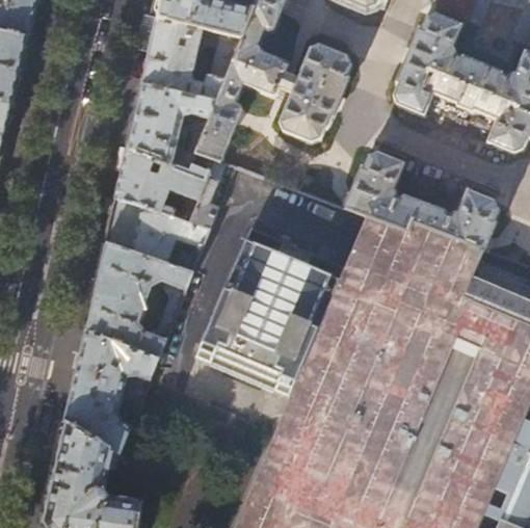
[(34,3),(34,0),(0,0),(0,27),(27,34),(34,3)]
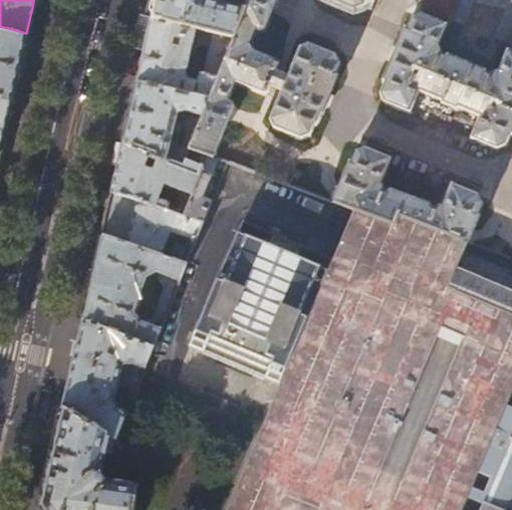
[(154,0),(151,14),(233,33),(246,2),(236,0),(154,0)]
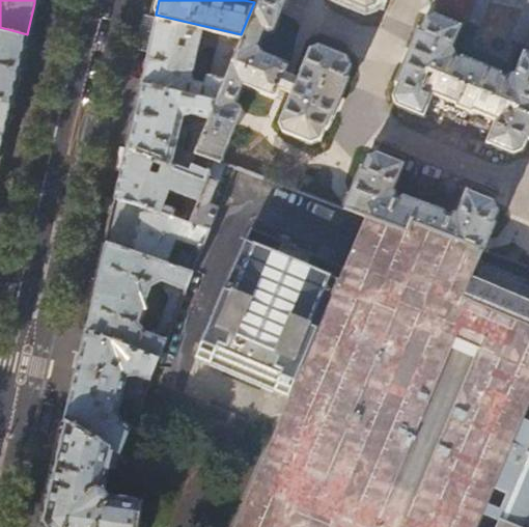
[(255,0),(254,2),(241,34),(215,99),(209,115),(195,149),(214,157),(219,158),(239,107),(238,103),(232,101),(241,80),(271,91),(275,89),(278,83),(289,88),(278,117),(281,128),(310,139),(318,135),(323,123),(325,125),(345,73),(344,72),(349,60),(344,52),(316,40),(308,44),(296,75),(283,68),(286,61),(284,58),(261,50),(256,42),(261,27),(267,29),(272,27),(282,0),(353,0),(365,5),(372,2),(373,0),(255,0)]
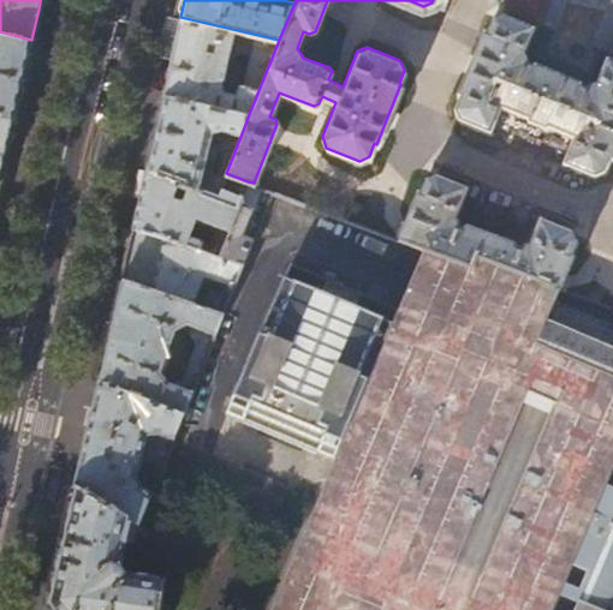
[(506,0),(505,4),(536,17),(542,0),(612,0),(612,39),(609,48),(612,49),(612,0),(506,0)]
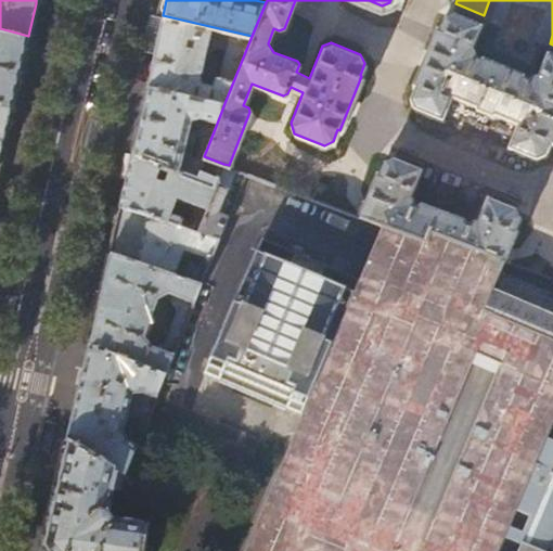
[(479,55),(475,53),(475,51),(474,49),(473,48),(471,46),(480,22),(454,10),(445,14),(439,26),(437,26),(413,84),(415,85),(411,97),(414,107),(442,117),(452,92),(478,104),(477,105),(493,113),(494,111),(517,120),(509,144),(536,156),(544,152),(550,139),(551,140),(552,135),(552,51),(548,49),(537,73),(536,73),(534,74),(531,76),(525,74),(523,71),(483,54),(479,55)]
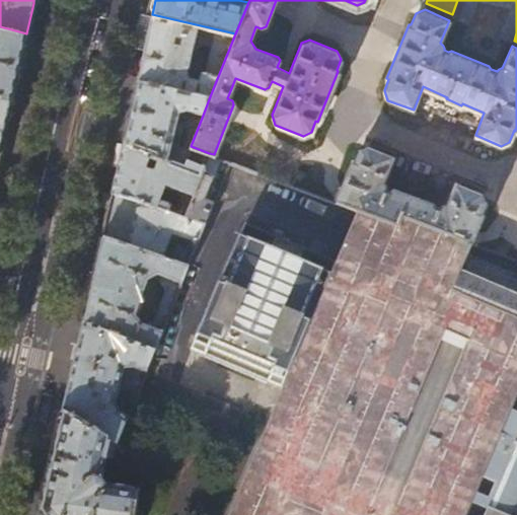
[(137,79),(210,96),(235,33),(152,14),(143,52),(137,79)]
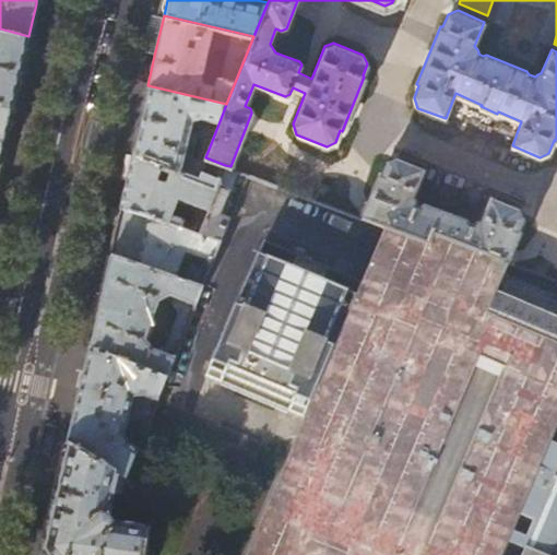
[(22,61),(28,36),(0,28),(0,102),(12,105),(22,61)]
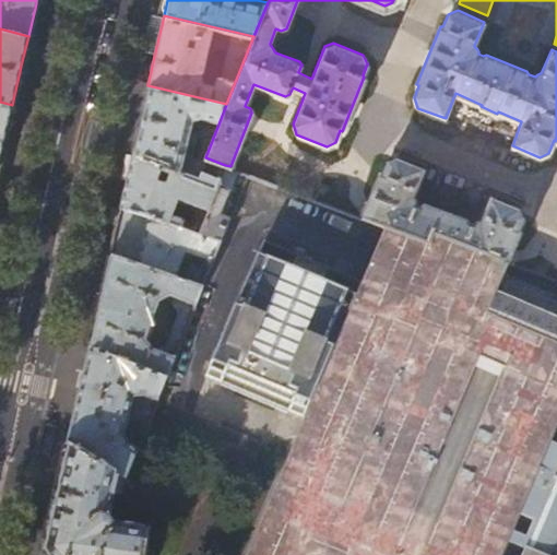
[(226,104),(147,85),(141,116),(132,152),(198,177),(205,157),(192,154),(196,132),(187,131),(190,118),(199,116),(220,121),(226,104)]
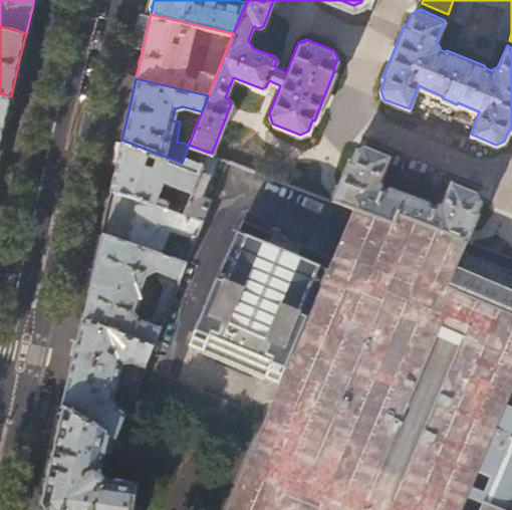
[(6,121),(11,96),(0,93),(0,148),(6,121)]
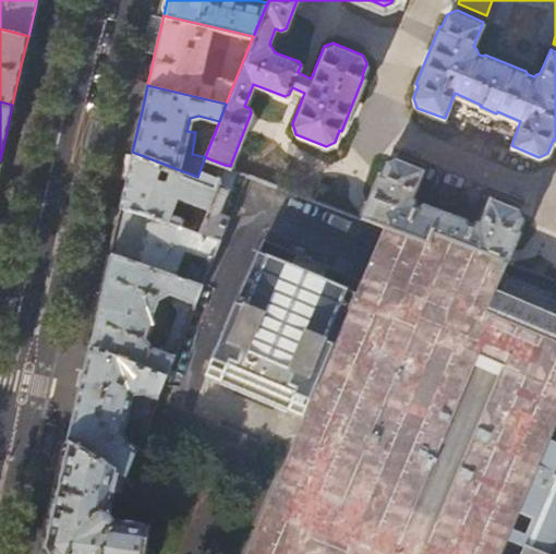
[(225,165),(205,157),(197,177),(132,152),(125,179),(120,205),(197,231),(225,165)]
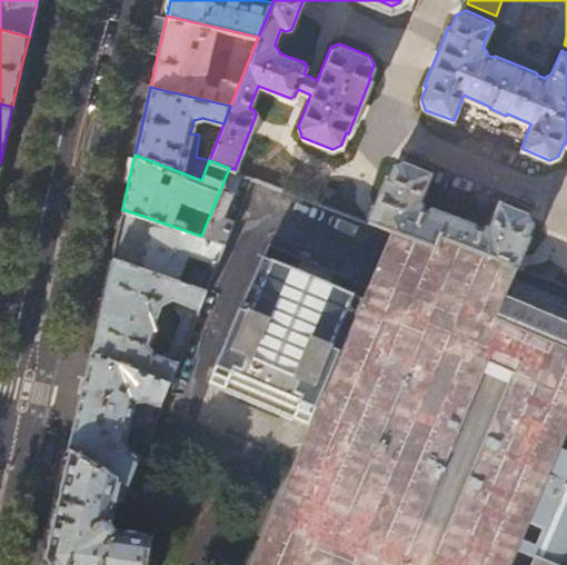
[(247,175),(251,176),(334,207),(340,191),(254,159),(247,175)]
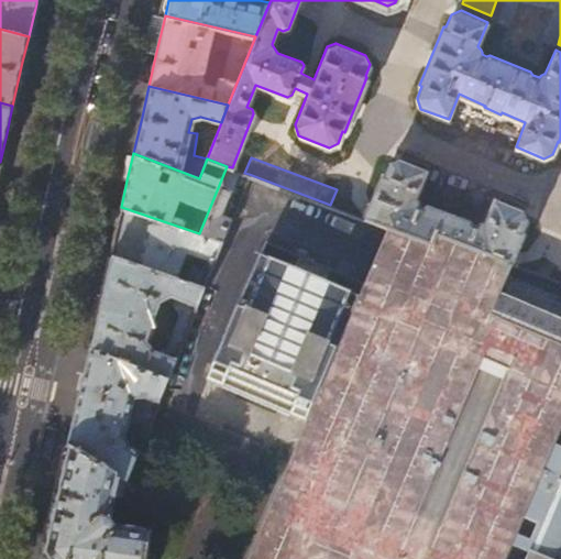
[(425,207),(421,205),(421,204),(421,201),(420,199),(418,197),(417,197),(427,170),(399,159),(391,163),(385,175),(383,174),(365,218),(387,226),(433,243),(437,233),(510,262),(523,232),(521,231),(526,219),(521,209),(494,198),(485,222),(482,221),(480,222),(477,225),(476,227),(472,225),(472,221),(430,204),(427,204),(426,205),(425,207)]
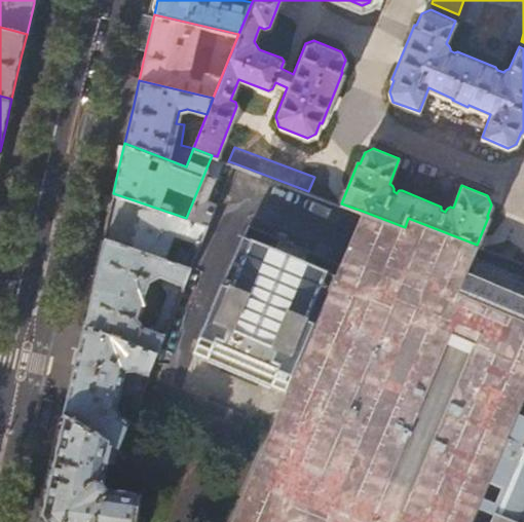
[(228,161),(217,156),(212,155),(186,218),(113,193),(108,214),(103,236),(165,259),(175,233),(192,239),(191,244),(186,247),(179,244),(172,261),(190,267),(232,162),(228,161)]
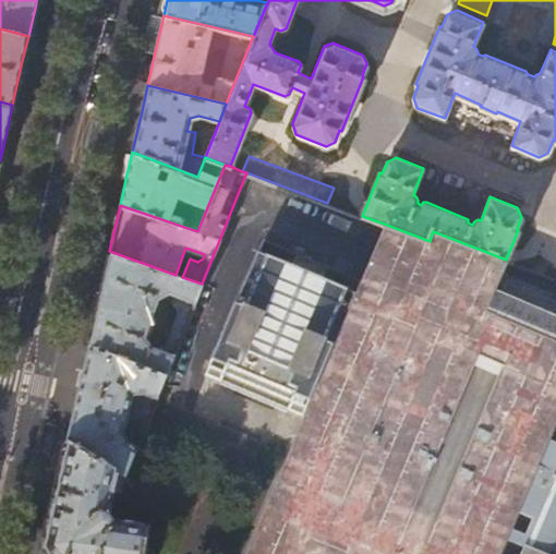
[(361,278),(304,414),(244,553),(499,553),(507,538),(511,527),(518,510),(550,437),(555,423),(555,420),(555,294),(437,243),(436,245),(431,249),(383,229),(361,278)]
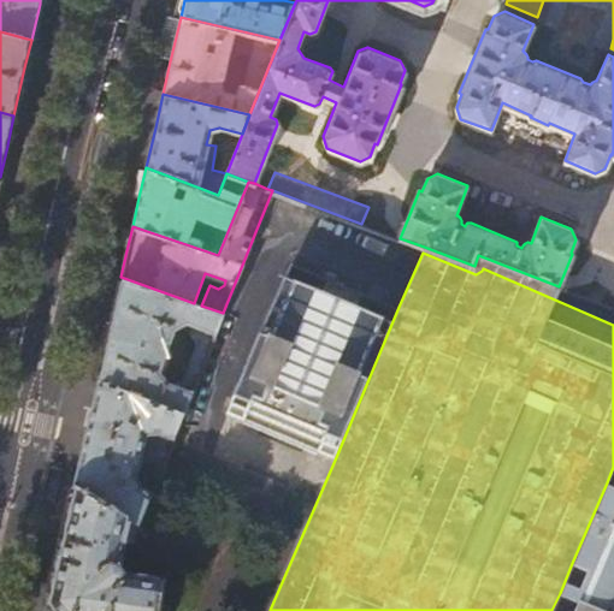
[(226,411),(336,457),(399,307),(289,261),(226,411)]
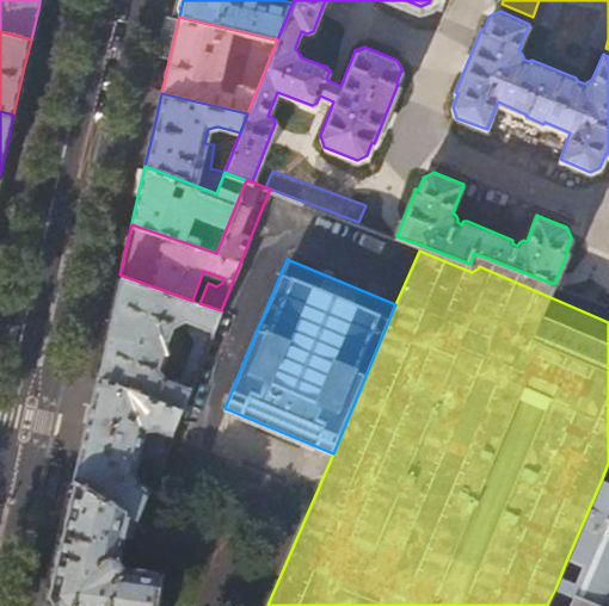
[(221,310),(200,303),(192,301),(120,274),(108,325),(96,376),(182,408),(221,310)]
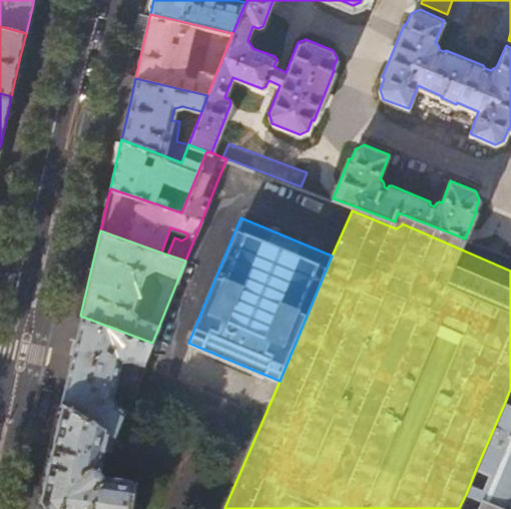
[(510,256),(510,239),(505,237),(499,251),(510,256)]
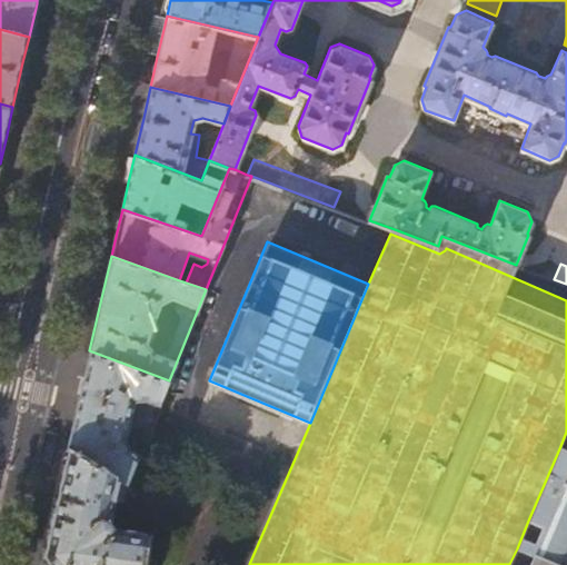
[(87,362),(85,373),(161,402),(169,380),(89,350),(87,362)]
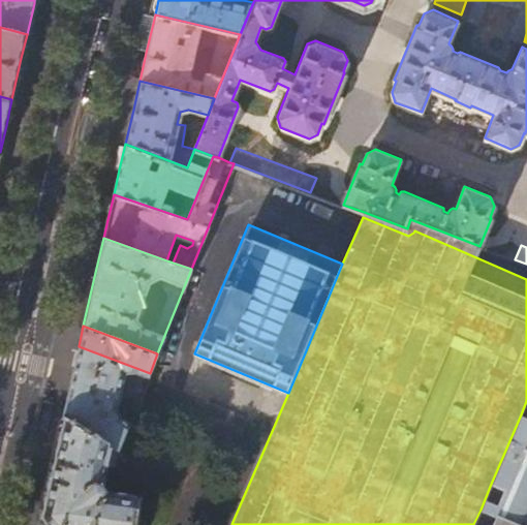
[(138,404),(150,373),(79,346),(70,379),(62,415),(113,445),(121,451),(131,423),(118,411),(123,392),(134,395),(132,401),(138,404)]
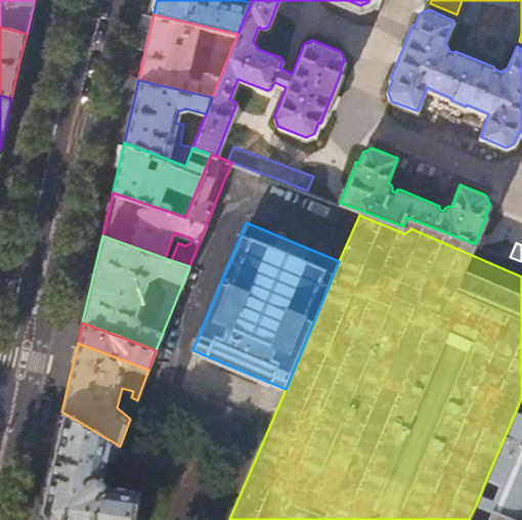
[(521,413),(516,410),(486,479),(498,484),(492,500),(480,494),(476,505),(490,511),(511,519),(519,519),(521,514),(521,413)]
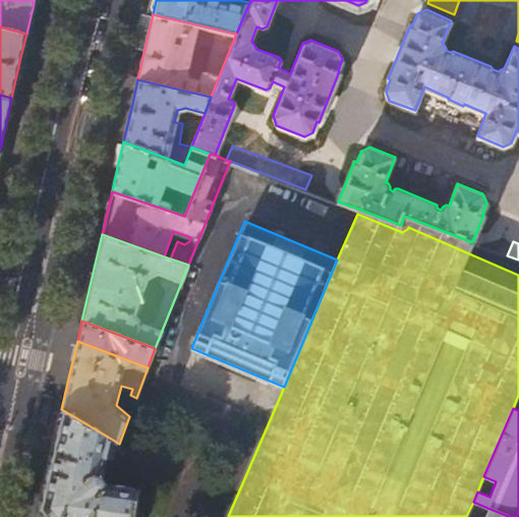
[(111,439),(61,409),(49,463),(39,509),(44,516),(133,516),(137,487),(107,483),(102,476),(111,439)]
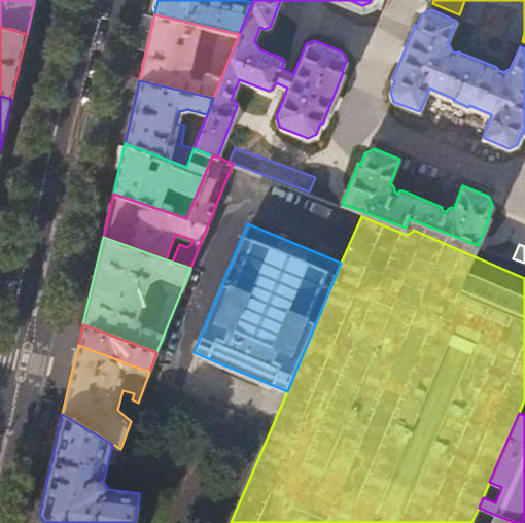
[(514,522),(493,514),(489,522),(514,522)]
